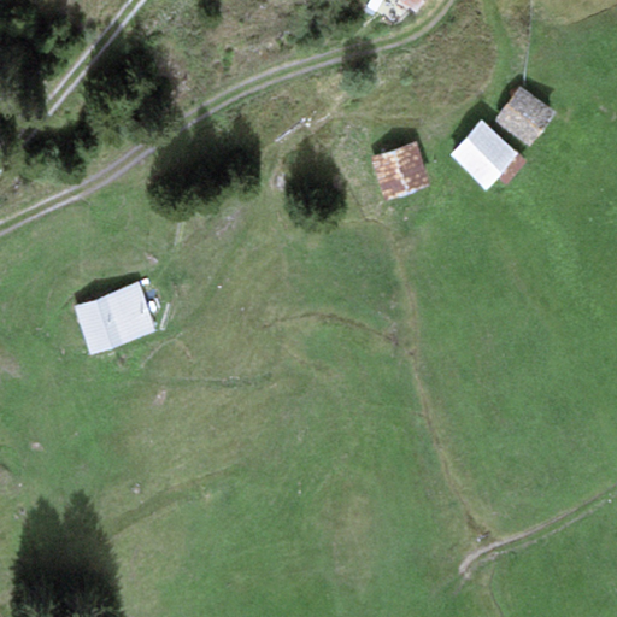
[(398,0),(417,13),(425,0),(398,0)]
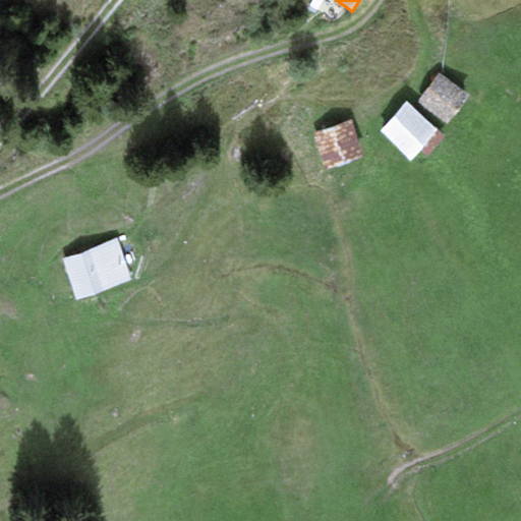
[(438,71),(421,97),(452,118),(469,92),(438,71)]
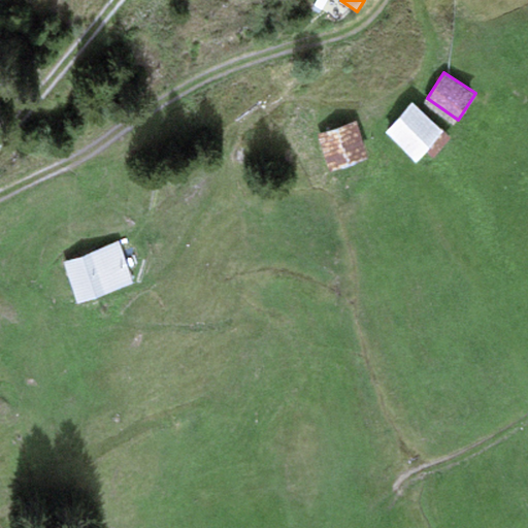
[(410,102),(383,131),(417,163),(444,134),(410,102)]
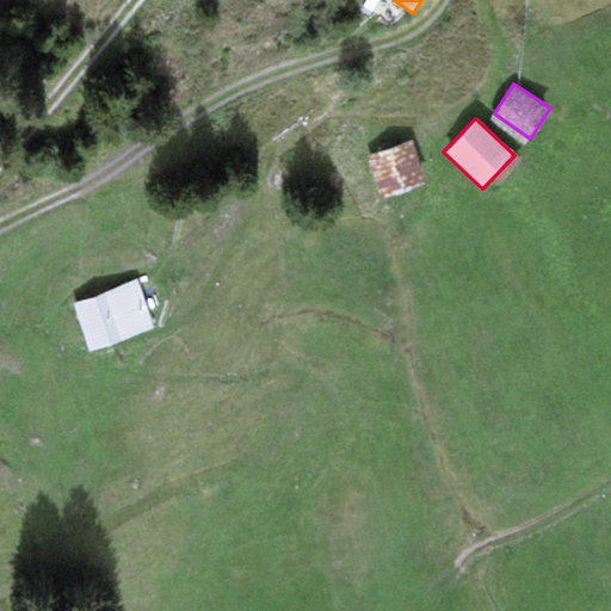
[(430,178),(414,140),(371,158),(388,196),(430,178)]
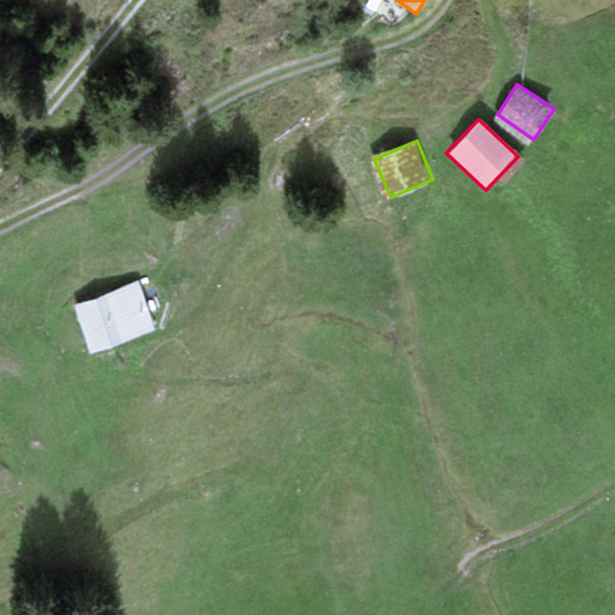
[(137,285),(73,308),(90,354),(154,332),(137,285)]
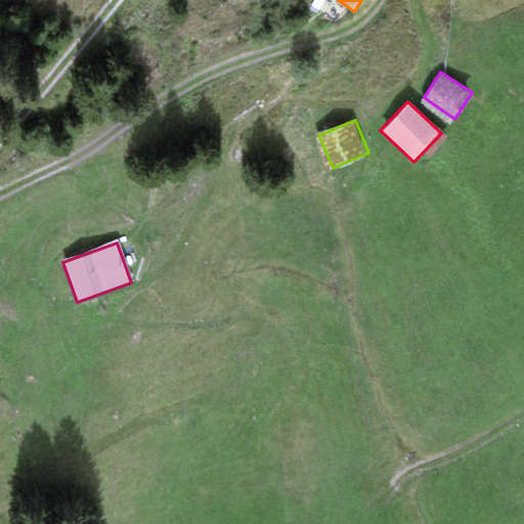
All buildings are outlined.
